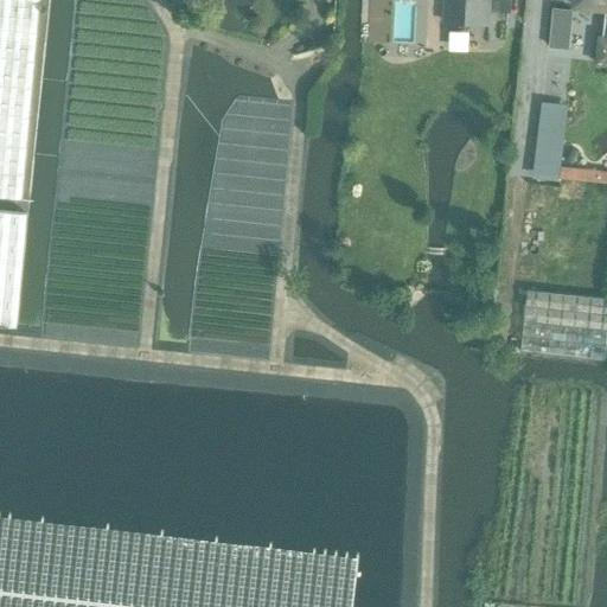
[(0,0),(0,198),(23,200),(39,0),(0,0)]
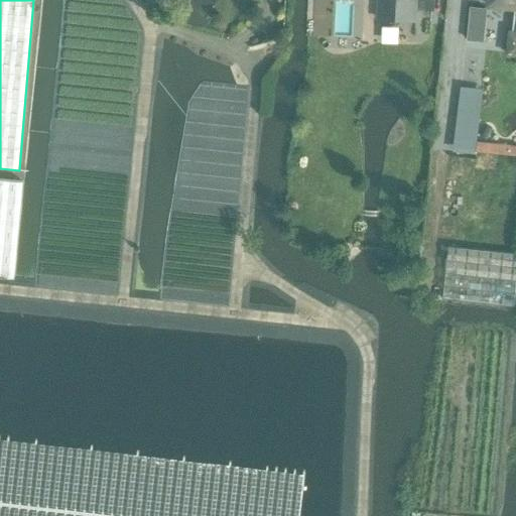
[(324,0),(323,28),(361,30),(362,0),(324,0)]
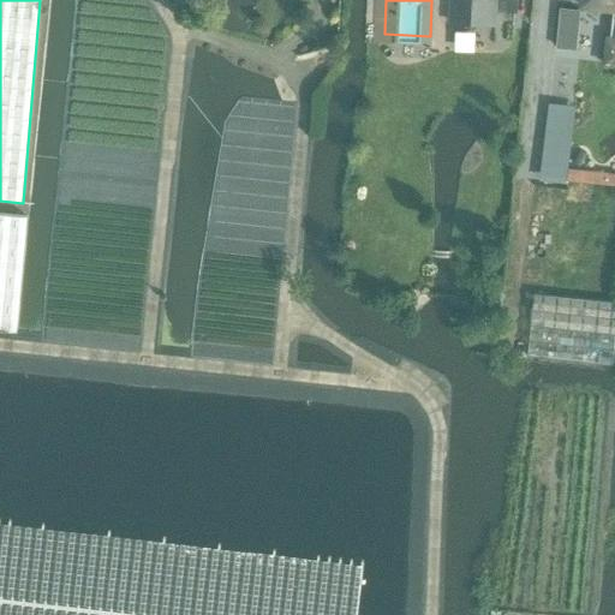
[(449,0),(448,22),(495,24),(495,0),(449,0)]
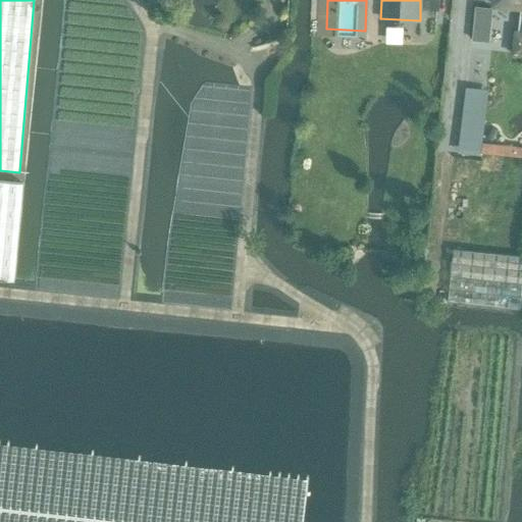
[(521,0),(491,0),(491,5),(520,8),(518,31),(514,31),(511,56),(521,57),(521,0)]
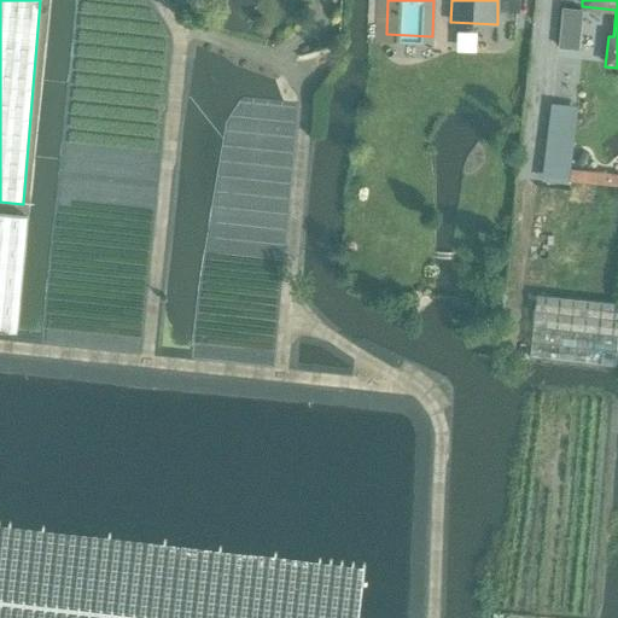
[(617,175),(570,170),(569,180),(617,185),(617,175)]
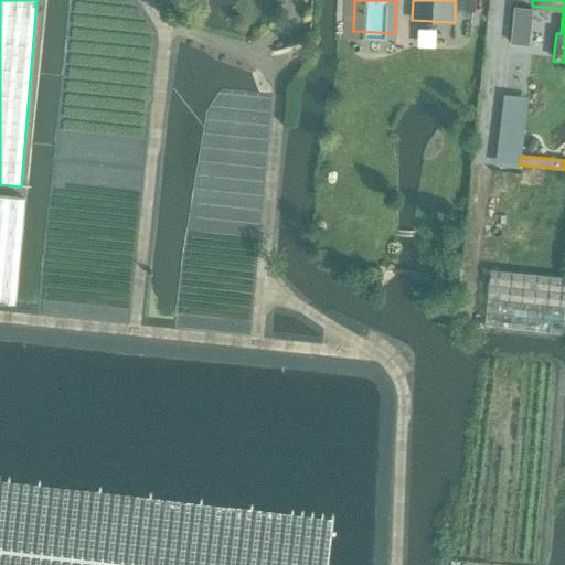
[(0,302),(10,304),(16,304),(25,199),(0,196),(0,302)]
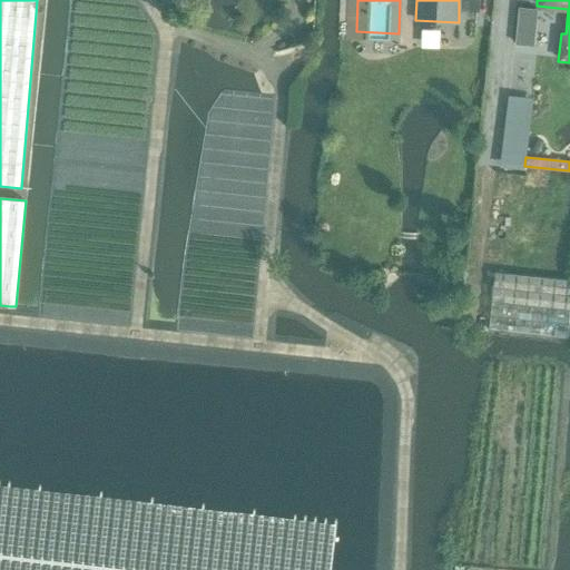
[(569,327),(569,282),(494,274),(489,330),(569,338),(569,327)]
